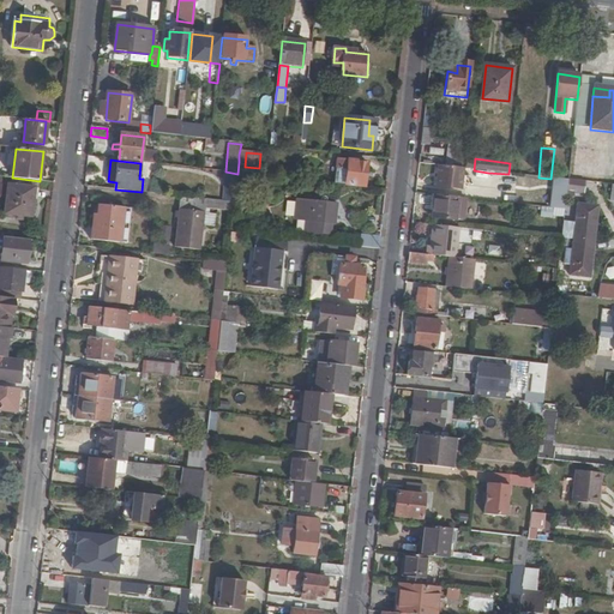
[(333,185),(363,188),(366,164),(336,161),(333,185)]
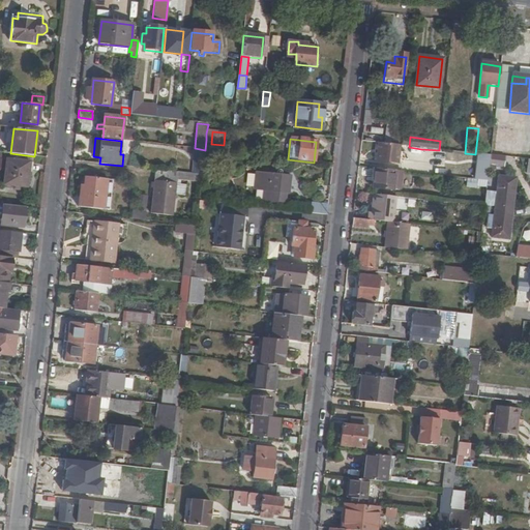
[(401,146),(380,144),(378,164),(404,166),(406,146),(401,146)]
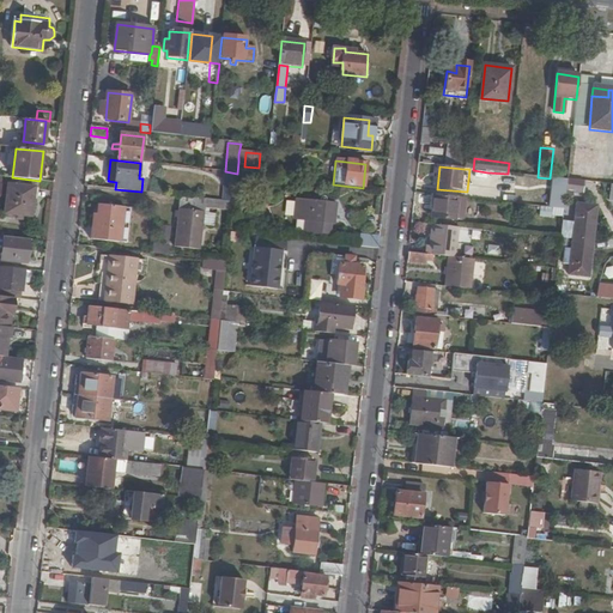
[(222,201),(234,202),(237,174),(225,171),(222,201)]
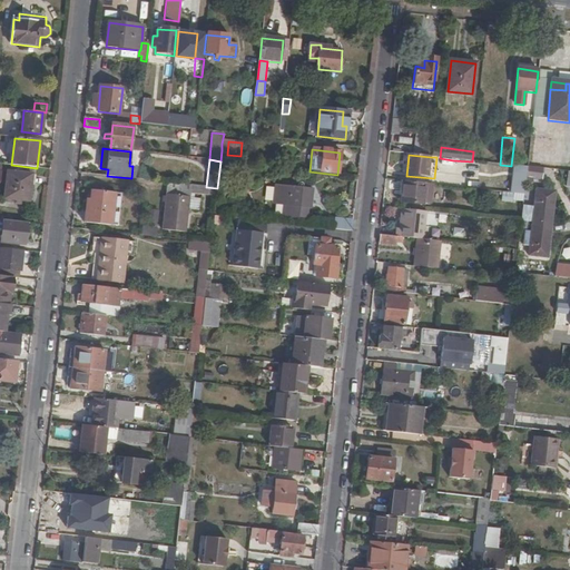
[(523,196),(526,178),(527,168),(512,166),(509,194),(523,196)]
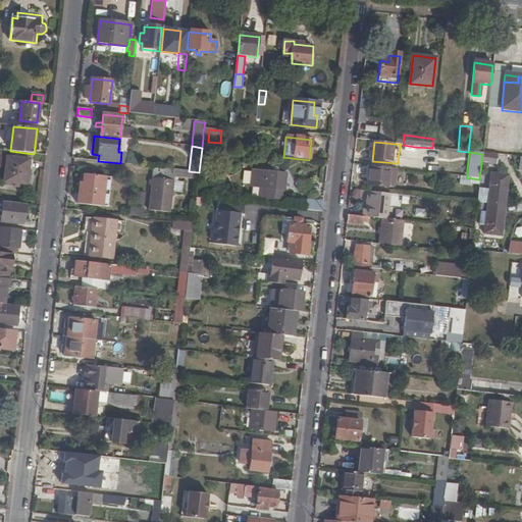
[(481,163),(494,165),(496,155),(482,154),(481,163)]
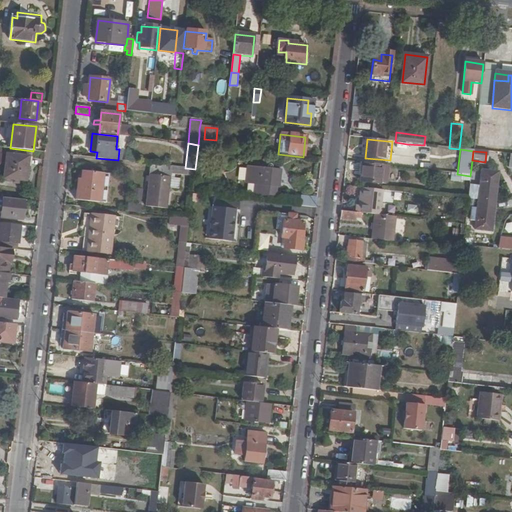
[(25,180),(28,156),(6,154),(3,177),(25,180)]
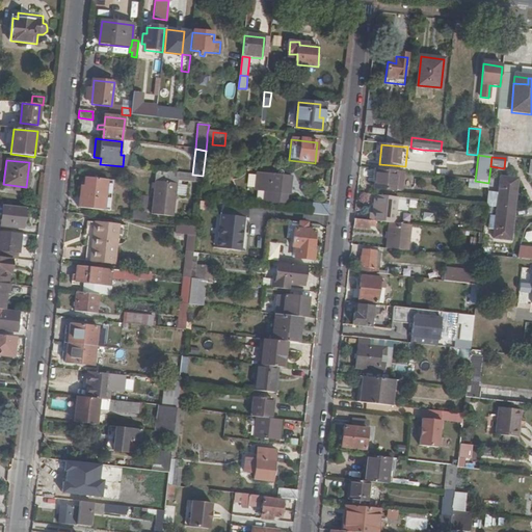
[(396,173),(377,170),(374,189),(394,191),(395,188),(396,173)]
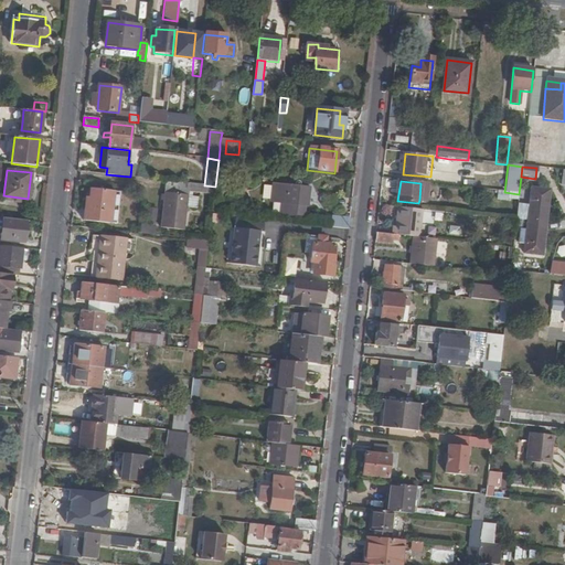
[(281,214),(301,216),(302,204),(306,205),(308,205),(310,189),(274,184),(273,201),(283,202),(281,214)]
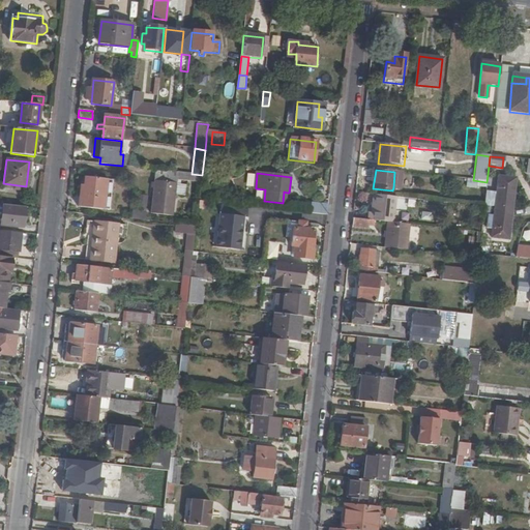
[(88,197),(84,197),(80,196),(79,207),(105,210),(108,179),(86,177),(85,186),(89,187),(88,197)]
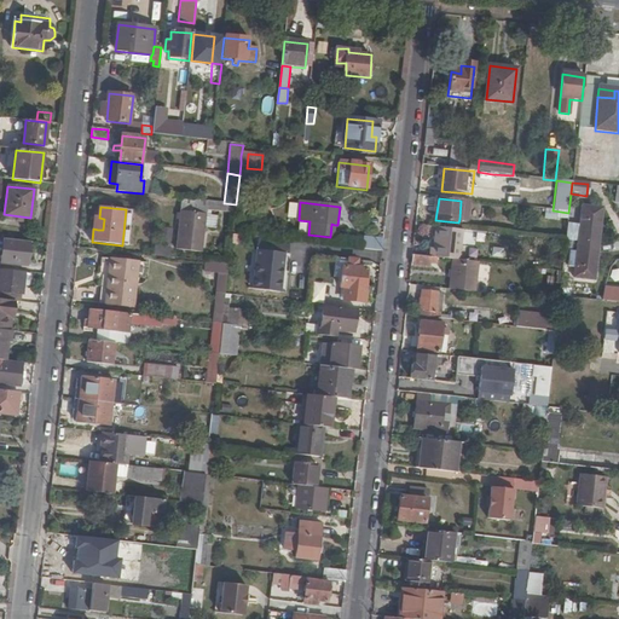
[(582,208),(578,243),(594,246),(597,246),(602,209),(582,208)]
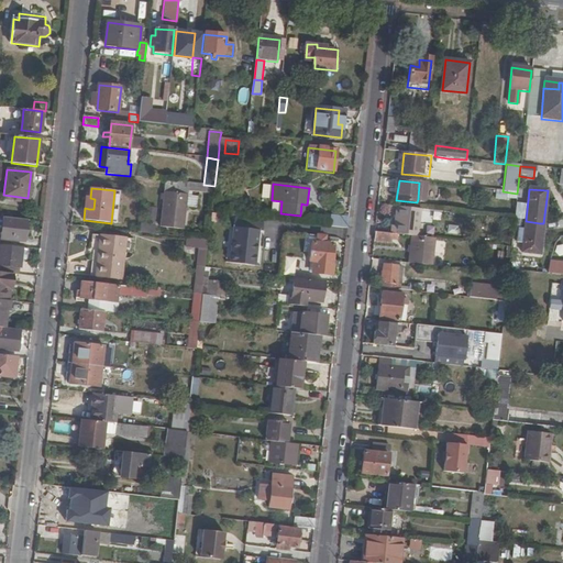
[(164,191),(161,225),(183,229),(187,194),(164,191)]
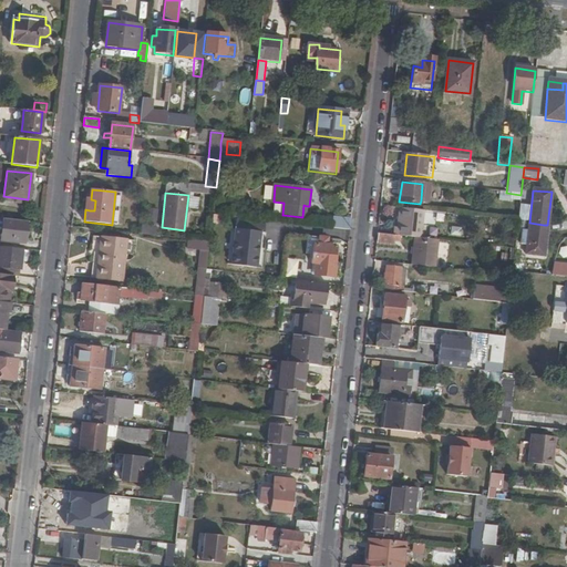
[(220,216),(223,216),(224,204),(214,203),(213,215),(218,216),(220,216)]
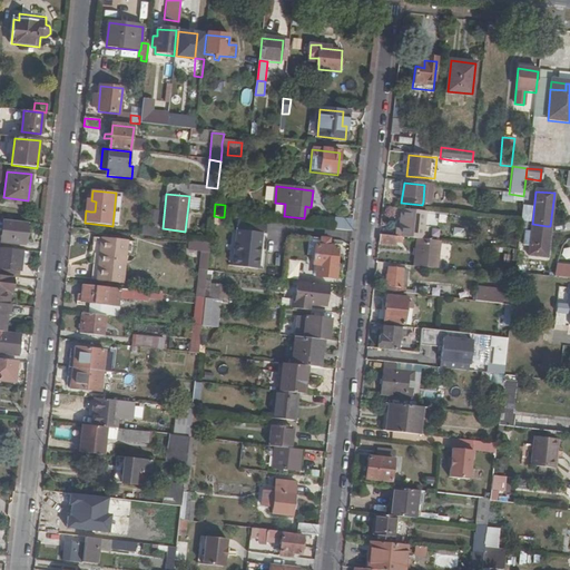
[(401,237),(418,238),(423,239),(425,213),(401,209),(399,227),(396,228),(395,236),(401,237)]
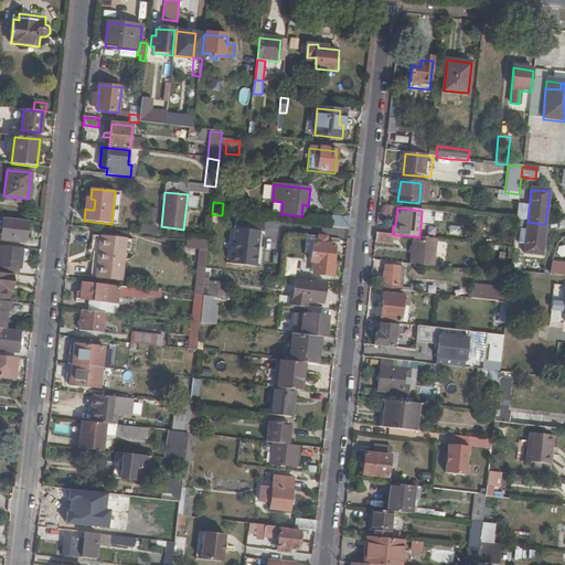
[(349,230),(350,220),(332,217),(331,227),(349,230)]
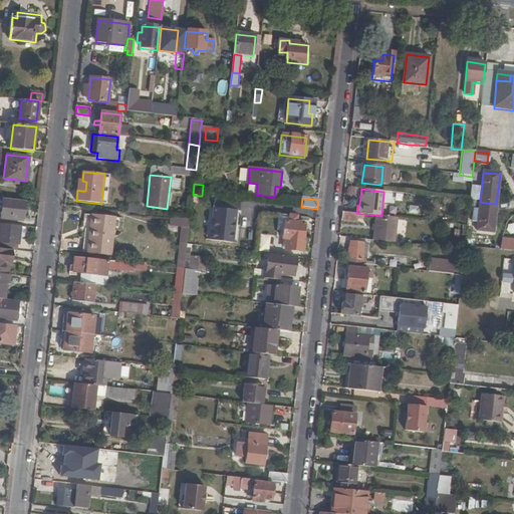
[(22,221),(25,201),(4,199),(2,218),(22,221)]
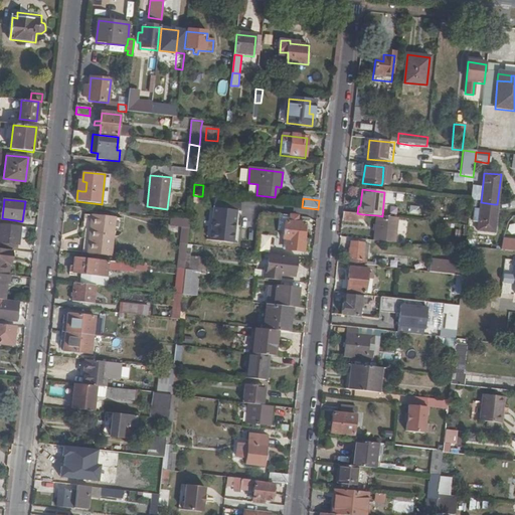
[(494,204),(481,202),(477,232),(494,235),(497,204),(494,204)]
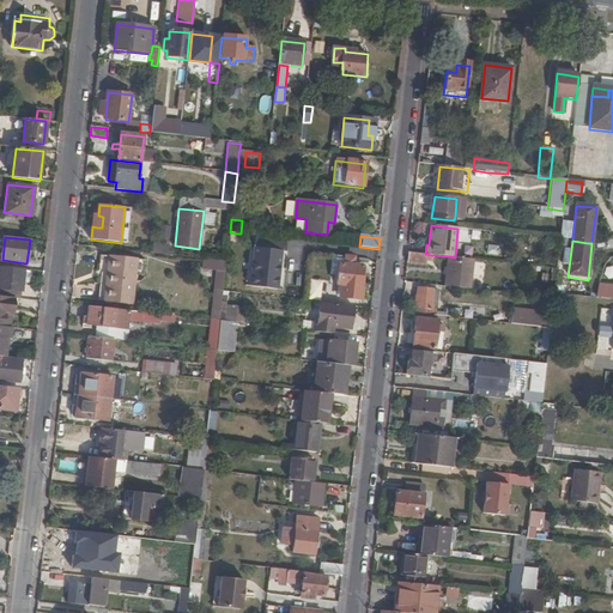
[(155,254),(168,255),(169,244),(156,243),(155,254)]
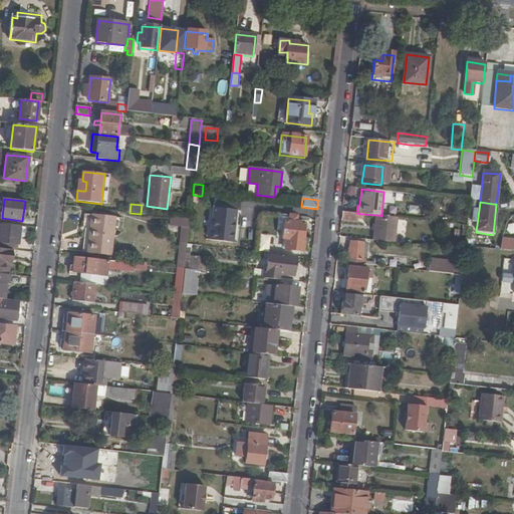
[(237,211),(214,208),(210,239),(234,242),(237,211)]
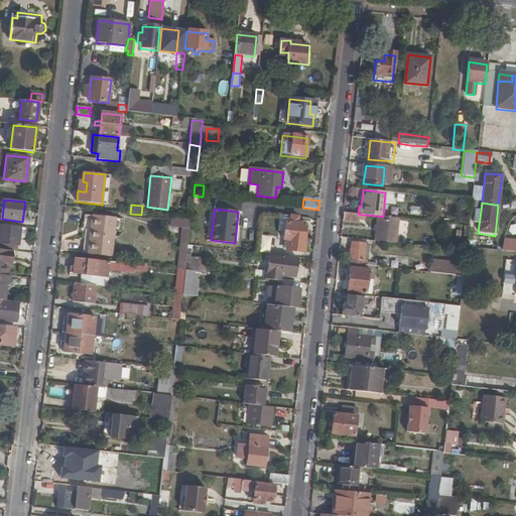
[(459,222),(467,223),(468,213),(460,212),(459,222)]
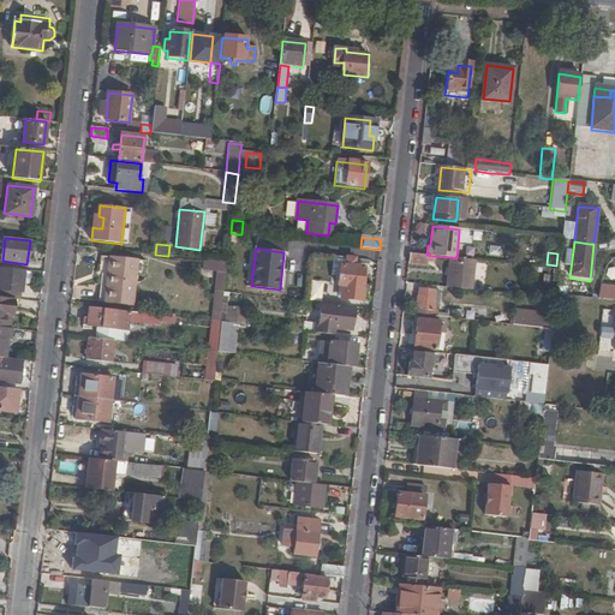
[(410,254),(408,264),(431,267),(433,256),(427,255),(410,254)]
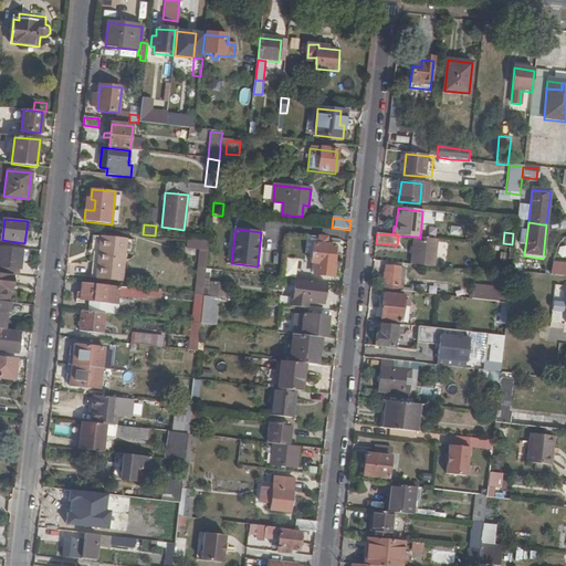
[(335,245),(327,245),(327,238),(320,237),(320,244),(312,243),(310,263),(316,264),(315,274),(332,275),(335,245)]
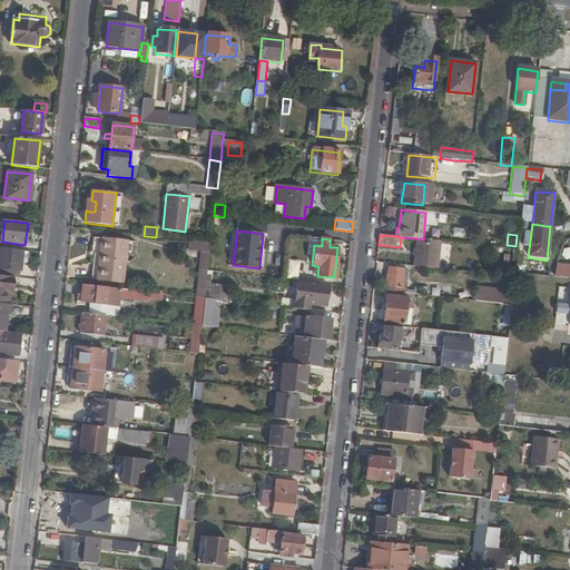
[(418,238),(414,266),(435,268),(439,242),(423,239),(418,238)]
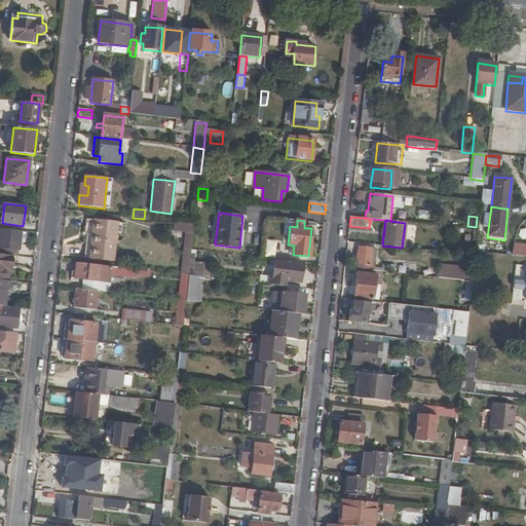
[(94,221),(91,239),(115,241),(118,223),(94,221)]
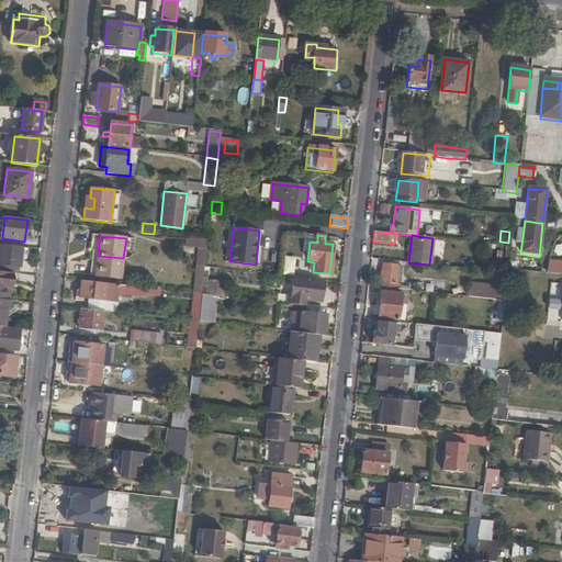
[(200,247),(198,267),(204,267),(208,240),(189,238),(188,246),(200,247)]
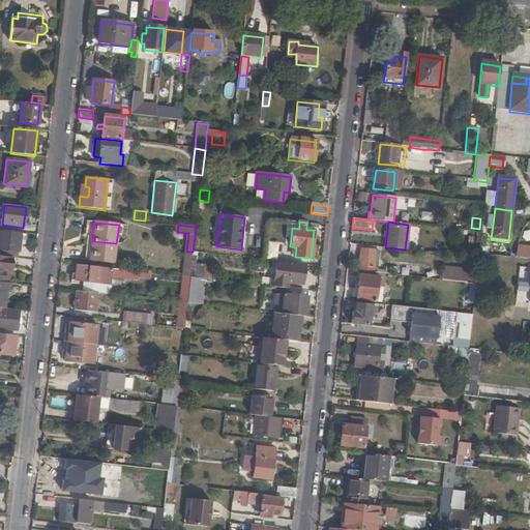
[(0,230),(0,249),(19,252),(20,240),(25,240),(25,233),(0,230)]
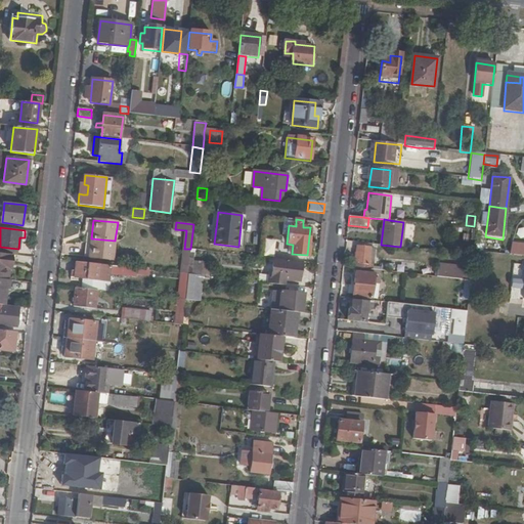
[(115,241),(91,238),(89,258),(113,261),(115,241)]
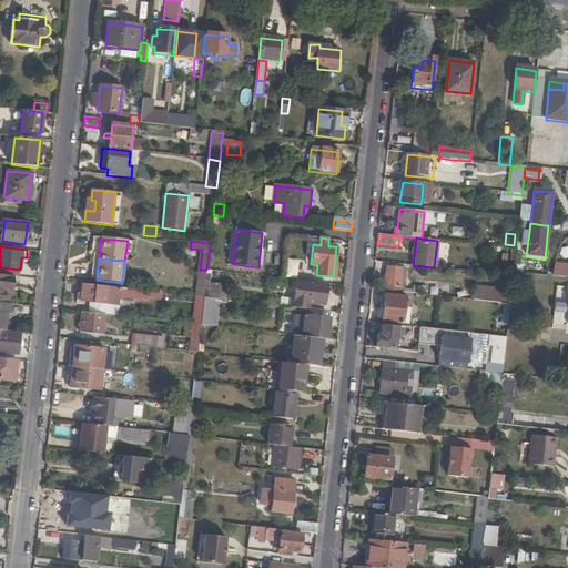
[(288,259),(286,274),(296,275),(298,260),(288,259)]
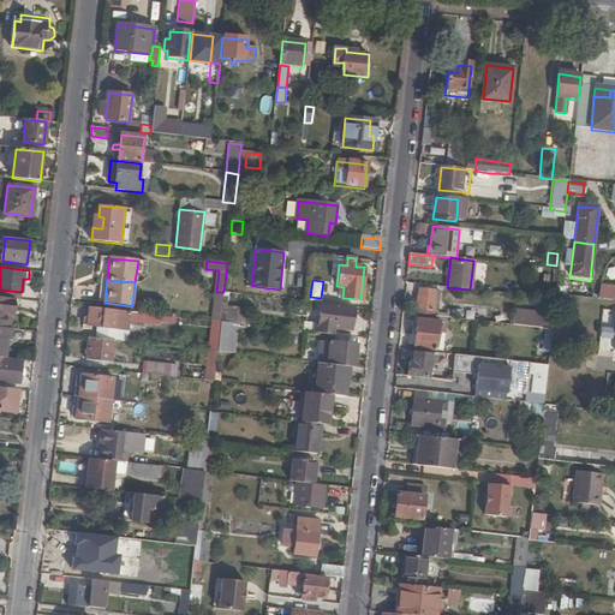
[(614,290),(601,288),(597,299),(614,302),(614,290)]
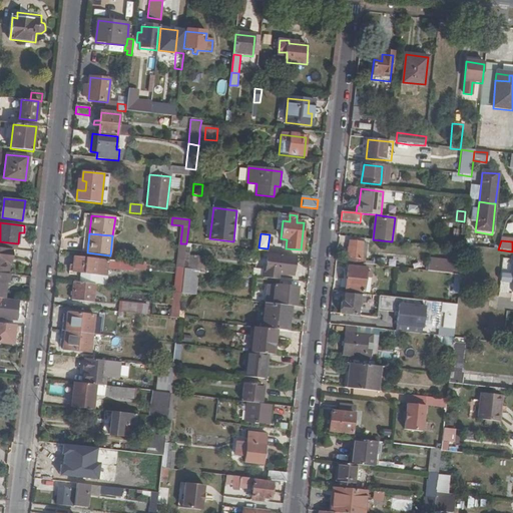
[(0,241),(0,247),(12,249),(17,249),(18,243),(0,241)]
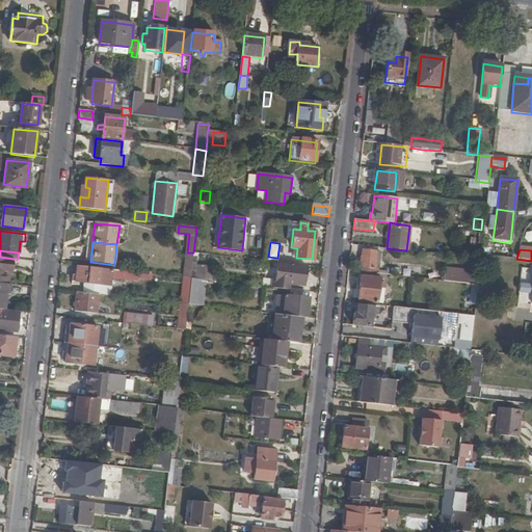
[(358,272),(379,274),(379,271),(381,253),(363,250),(363,257),(360,257),(358,272)]
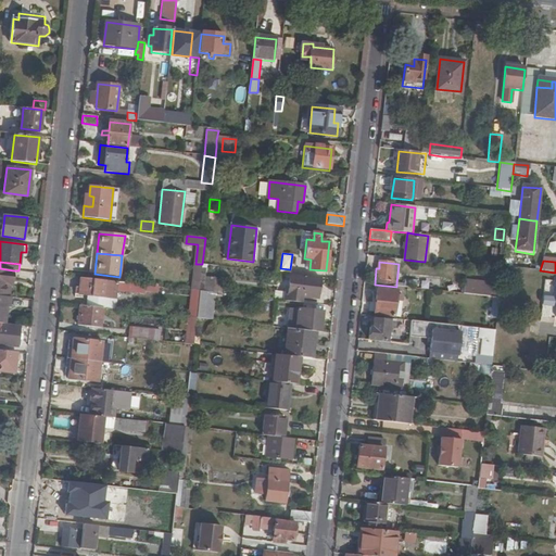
[(196,264),(192,291),(200,291),(202,269),(202,264),(196,264)]
